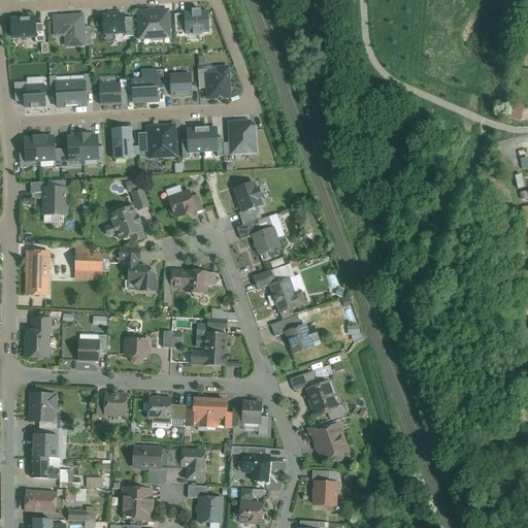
[(140,10),(141,36),(172,35),(171,9),(140,10)]
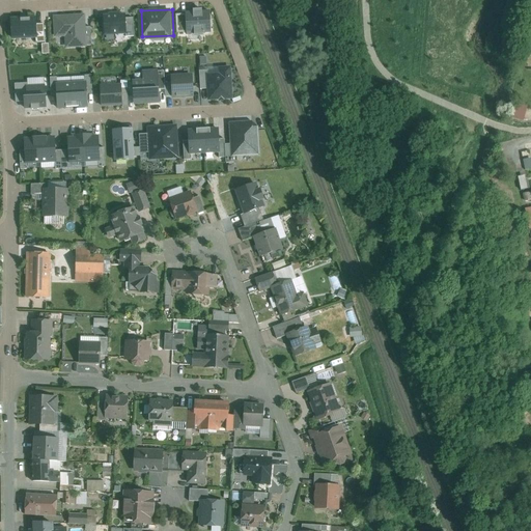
[(188,10),(189,32),(212,30),(211,9),(188,10)]
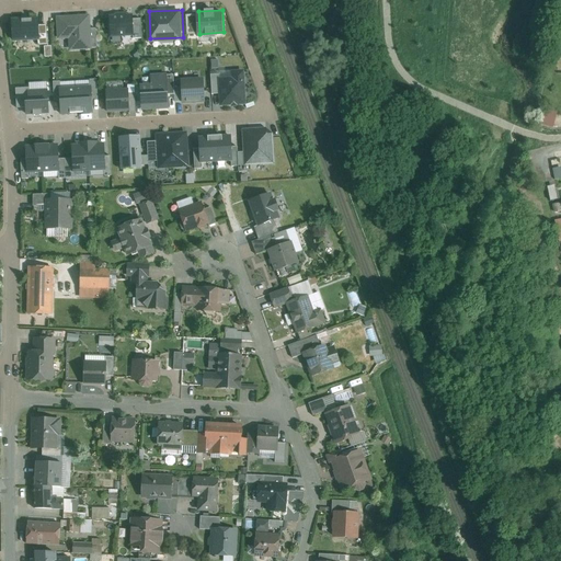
[(111,13),(112,33),(135,32),(134,12),(111,13)]
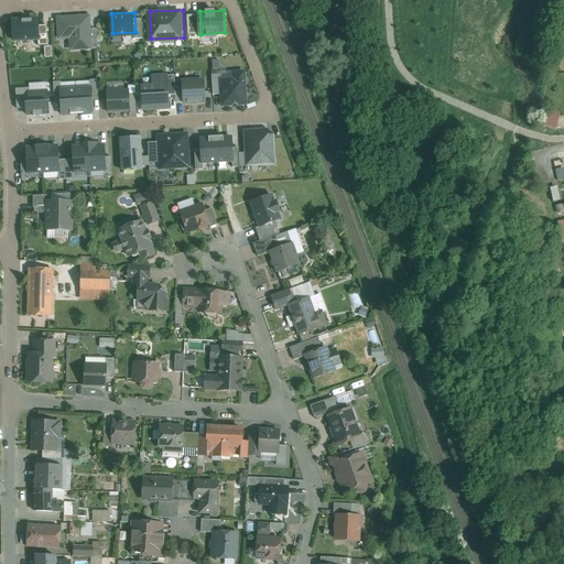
[(14,18),(15,38),(41,36),(40,17),(14,18)]
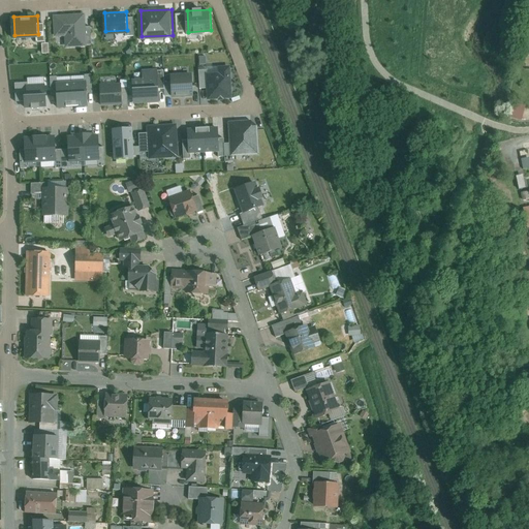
[(84,16),(54,18),(56,36),(70,35),(70,47),(85,45),(84,27),(84,16)]
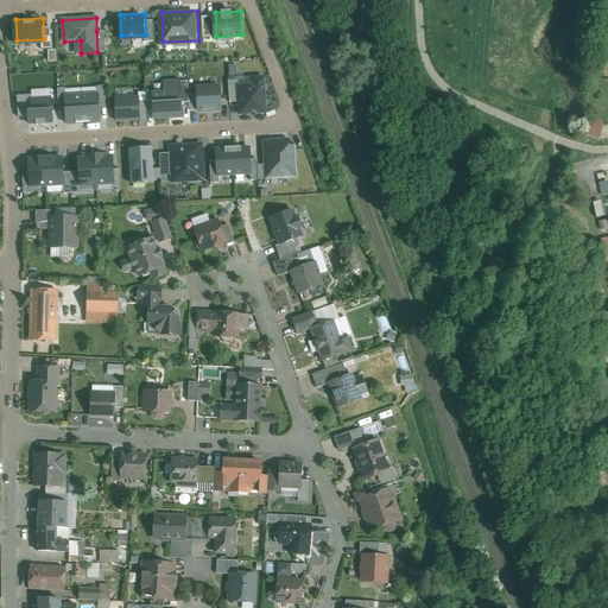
[(235,81),(238,112),(266,112),(264,73),(249,74),(249,81),(235,81)]
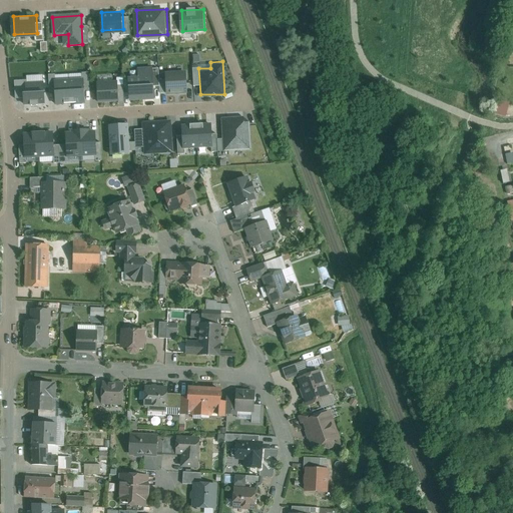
[(139,78),(129,79),(130,100),(143,99),(143,97),(153,96),(151,69),(138,69),(139,78)]
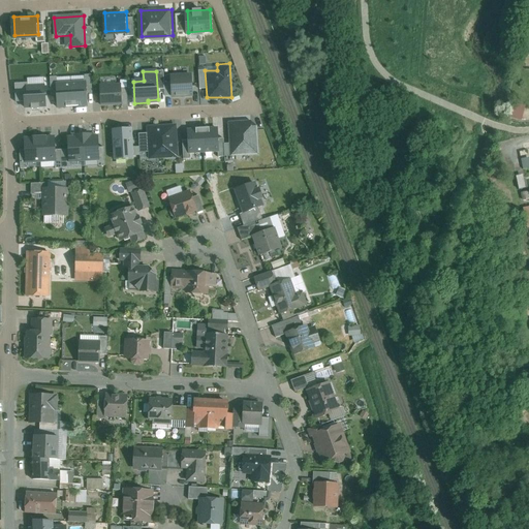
[(191,74),(170,75),(173,97),(192,95),(191,74)]
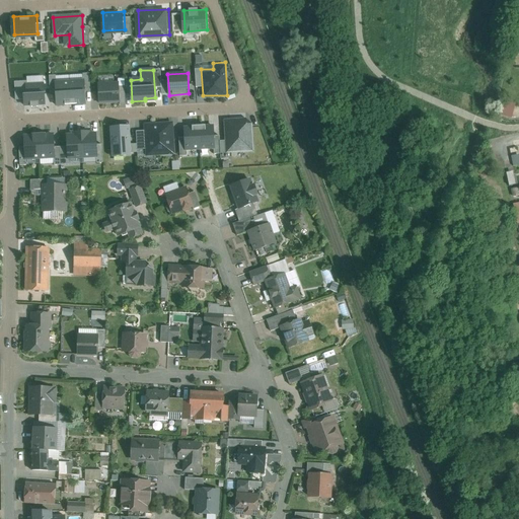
[(25,81),(26,102),(48,101),(47,80),(25,81)]
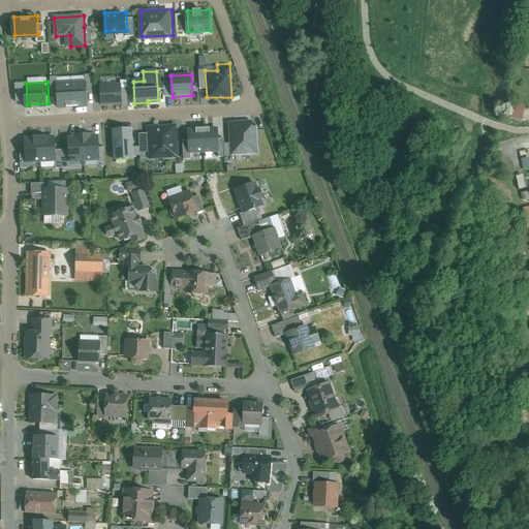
[(71,84),(57,85),(58,106),(71,106),(71,84)]
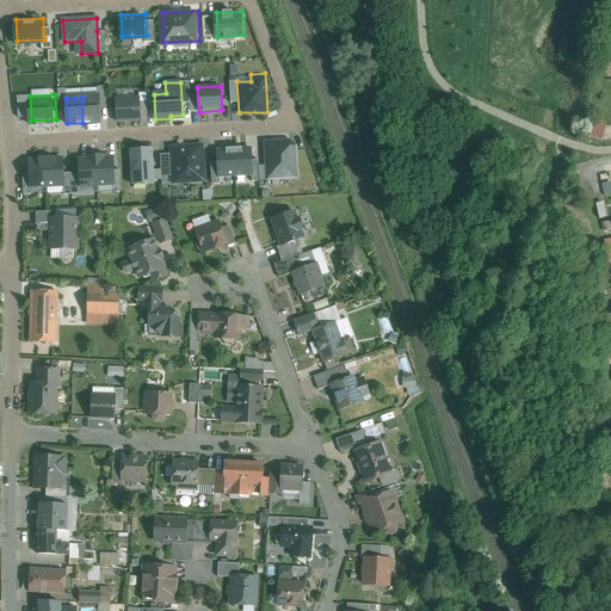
[(98,97),(82,97),(82,123),(99,122),(98,97)]
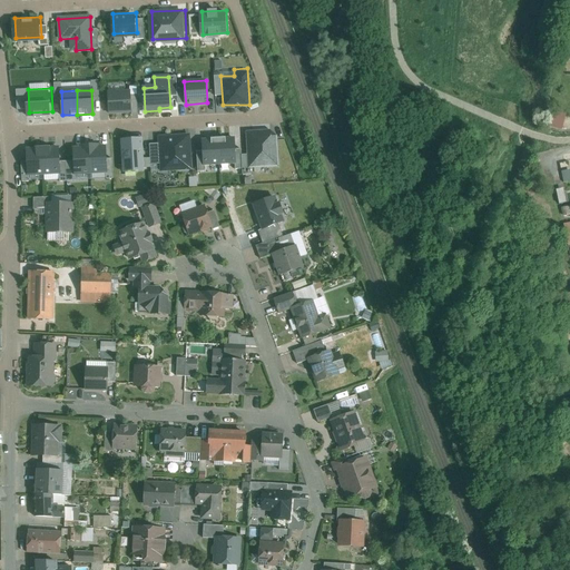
[(130,91),(108,92),(109,114),(131,112),(130,91)]
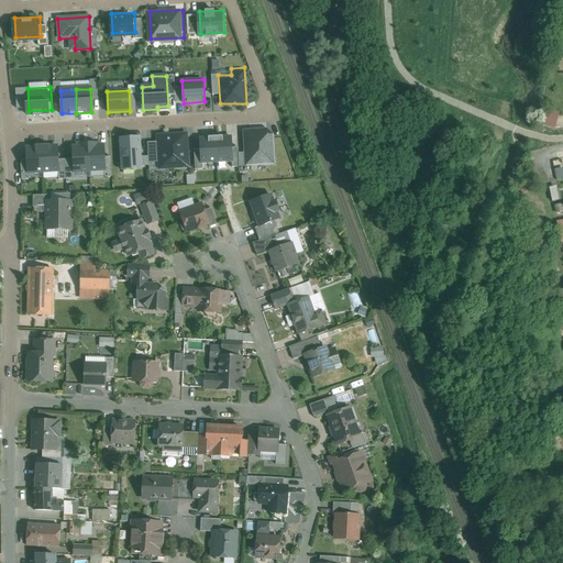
[(542,124),(555,127),(558,111),(544,109),(542,124)]
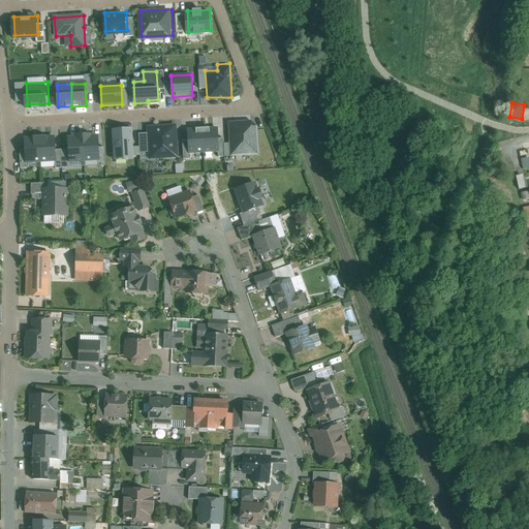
[(251,122),(234,123),(230,127),(231,155),(251,154),(250,142),(256,141),(255,126),(251,122)]
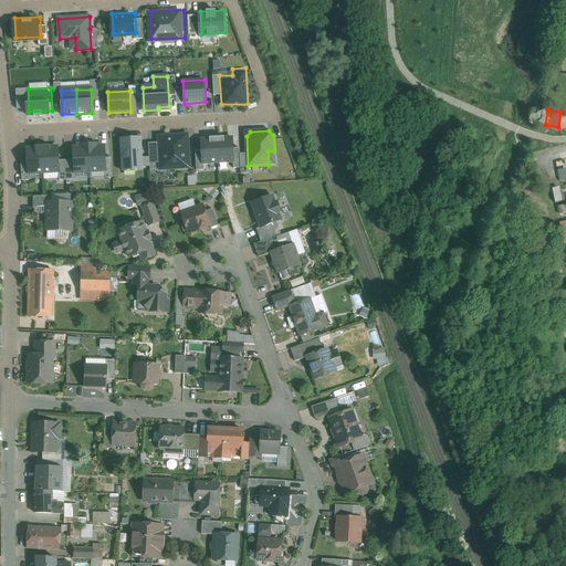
[(140,133),(118,134),(121,169),(142,168),(140,133)]
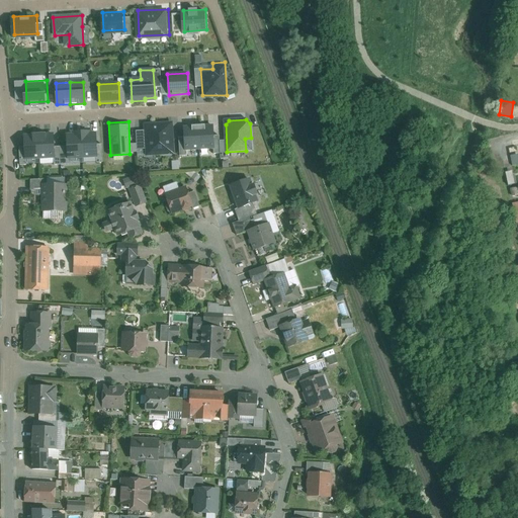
[(170,122),(145,124),(146,147),(159,146),(159,152),(172,151),(170,122)]
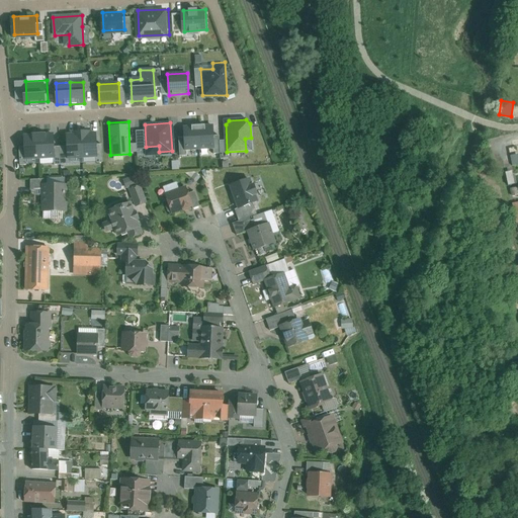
[(195,126),(184,127),(185,150),(199,149),(198,125),(194,125),(195,126)]
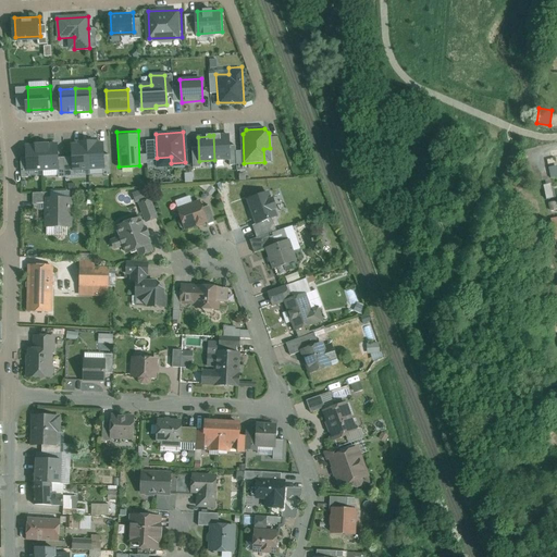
[(229,135),(217,136),(217,135),(213,135),(214,160),(230,159),(229,135)]
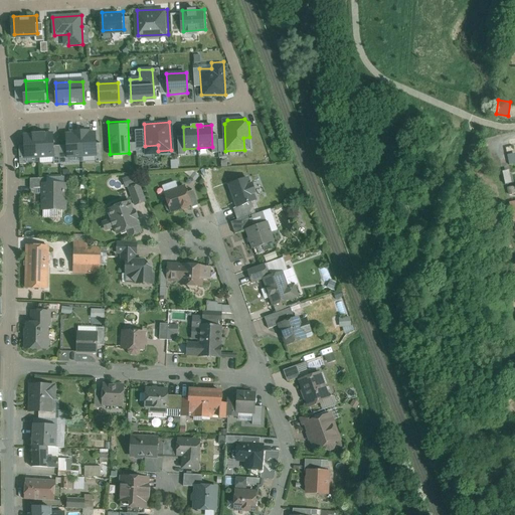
[(95,128),(63,129),(65,155),(96,153),(95,128)]
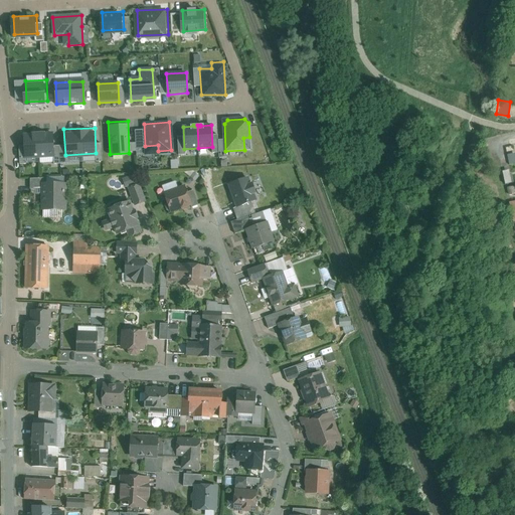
[(51,134),(25,135),(26,157),(52,156),(51,134)]
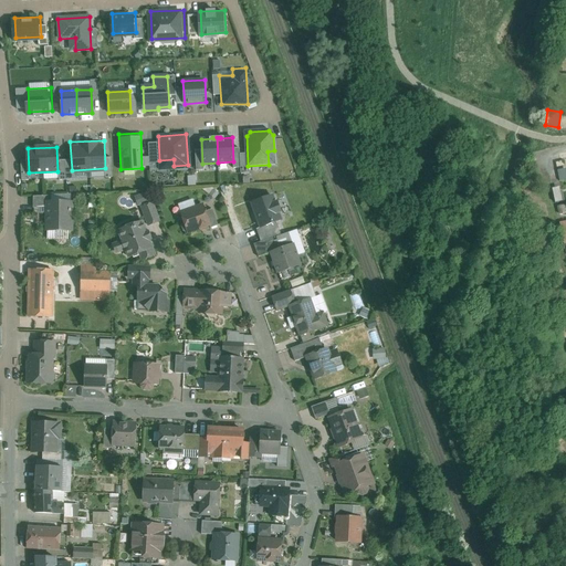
[(138,203),(148,198),(144,191),(135,197),(138,203)]
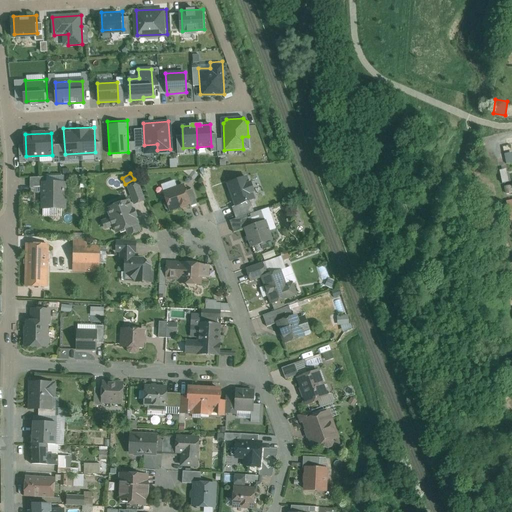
[(46,177),(30,178),(30,188),(39,188),(43,188),(43,183),(46,183),(46,177)]
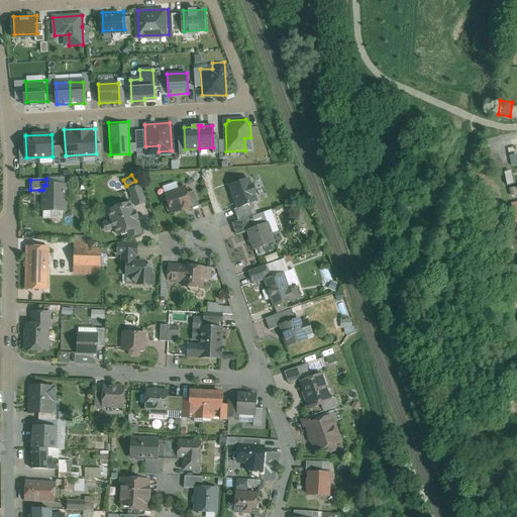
[(46,185),(43,185),(43,190),(39,190),(39,194),(41,196),(43,196),(43,211),(65,211),(66,185),(46,185)]
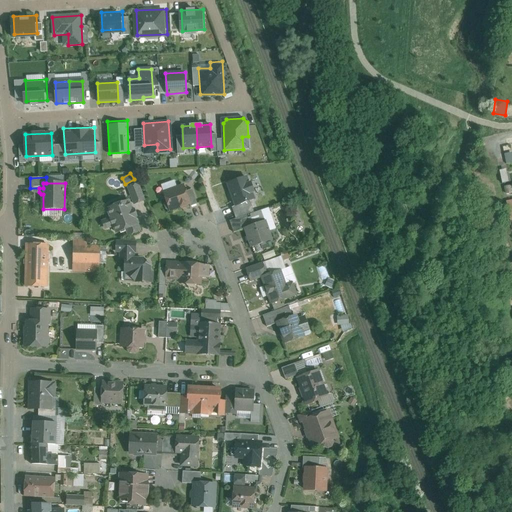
[(138,183),(128,187),(134,204),(144,200),(138,183)]
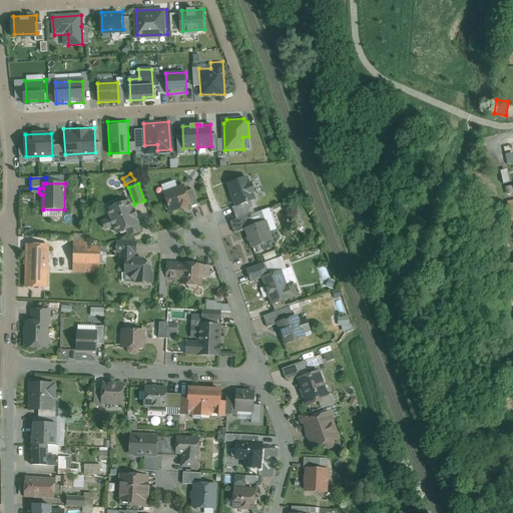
[(183,185),(164,192),(167,201),(165,202),(164,204),(166,209),(168,210),(169,209),(170,210),(189,204),(190,203),(186,191),(183,185)]
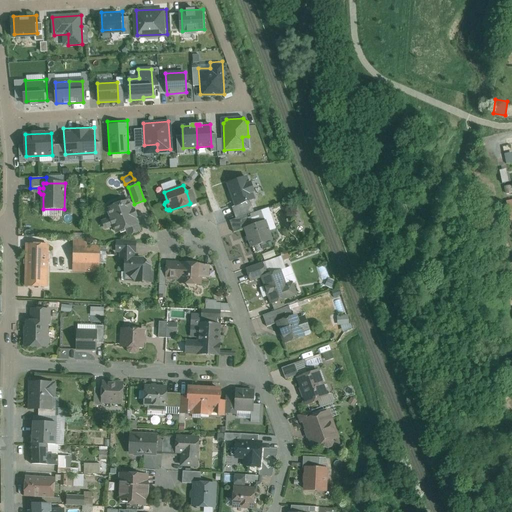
[(192,189),(186,191),(190,203),(189,204),(190,206),(197,204),(192,189)]
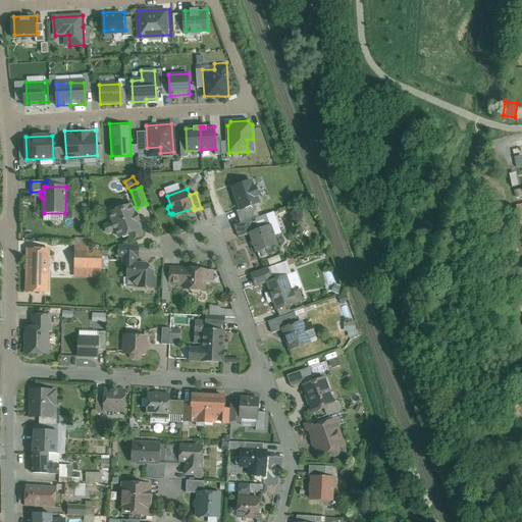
[(131,204),(109,212),(113,222),(112,222),(111,224),(113,229),(115,230),(116,230),(119,237),(128,233),(132,240),(143,236),(138,221),(140,220),(137,213),(135,214),(131,204)]
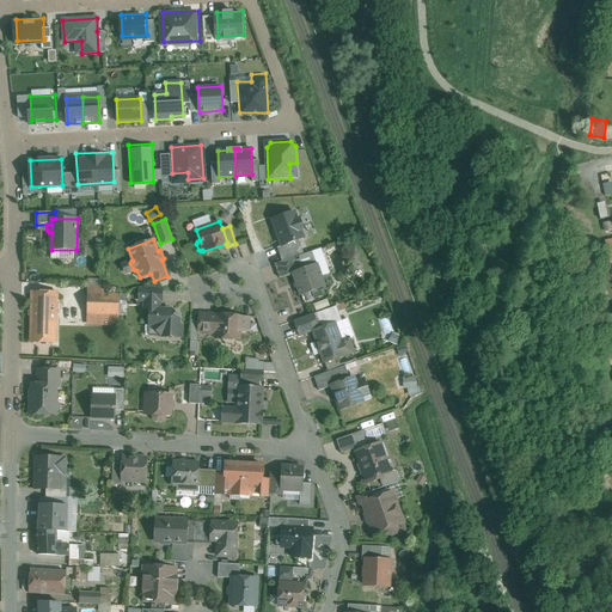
[(295,257),(275,264),(280,277),(293,273),(300,270),(295,257)]
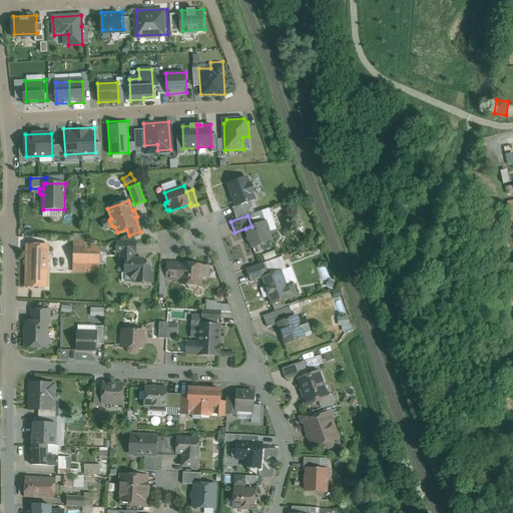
[(251,226),(245,228),(252,247),(272,240),(266,221),(251,226)]
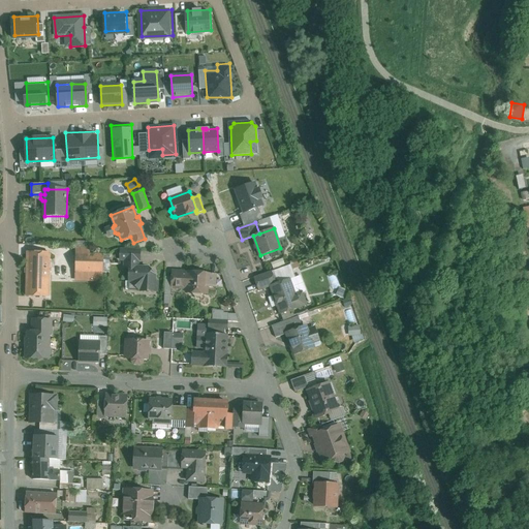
[(139,250),(121,250),(121,259),(125,259),(138,259),(139,259),(139,250)]
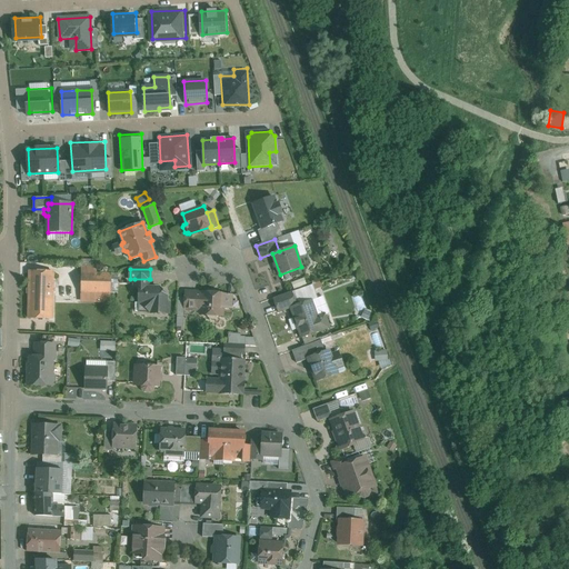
[(53,271),(30,271),(29,318),(52,319),(53,271)]
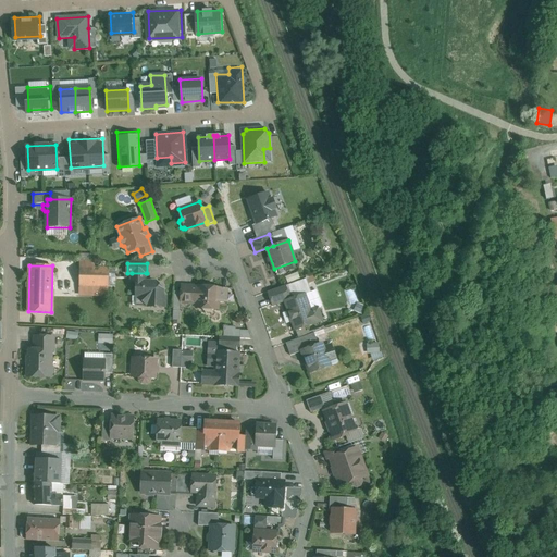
[(94,268),(79,268),(79,286),(91,286),(91,297),(108,297),(109,268),(94,268)]
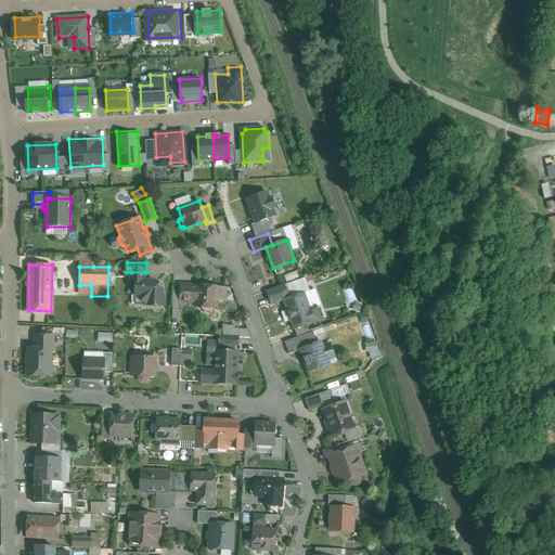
[(155,281),(144,280),(145,272),(131,272),(131,281),(136,281),(136,295),(138,295),(146,305),(165,306),(165,295),(163,295),(163,288),(155,281)]
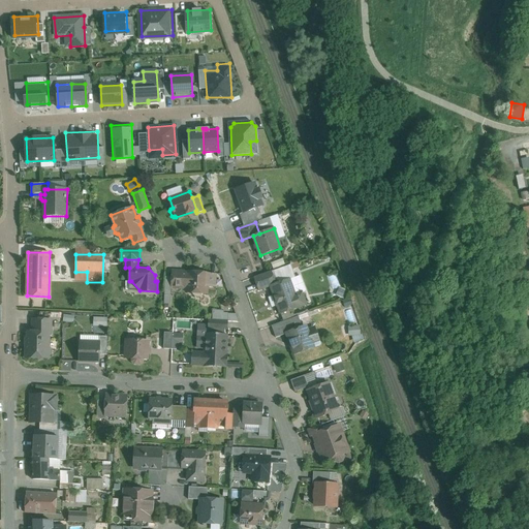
[(181,272),(172,271),(172,287),(181,288),(181,272)]
